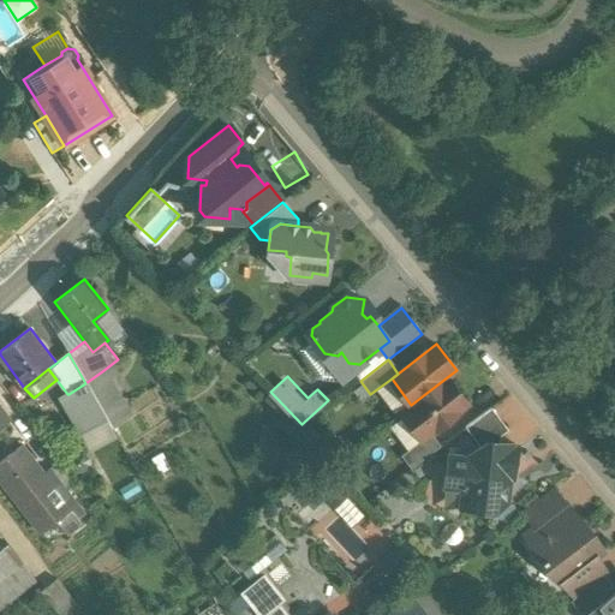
[(411,405),(402,411),(423,439),(429,434),(467,404),(447,377),(411,405)]
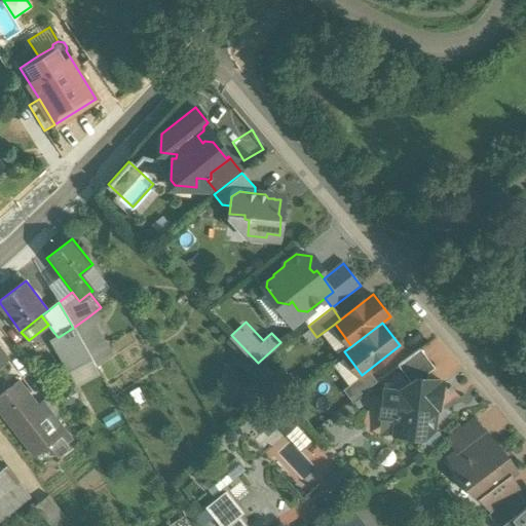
[(59,337),(58,337),(51,340),(71,373),(92,362),(73,328),(59,337)]
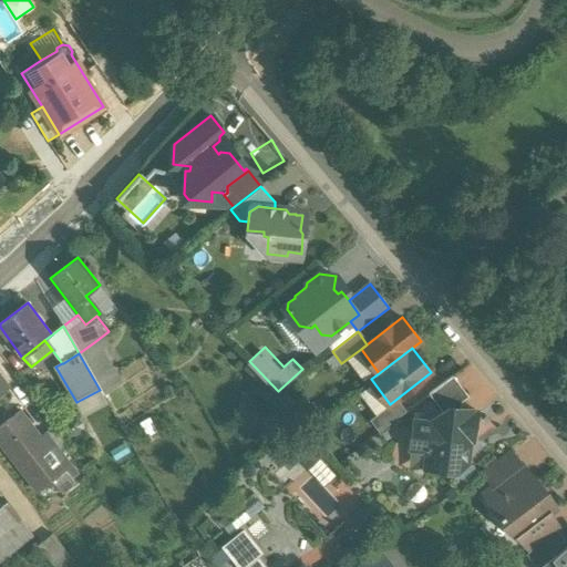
[(0,373),(0,397),(11,388),(0,373)]
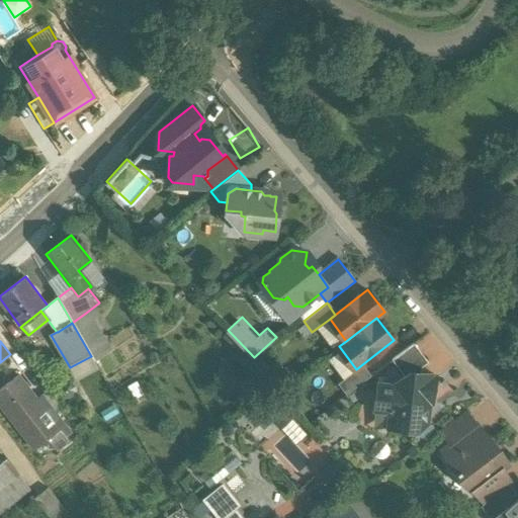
[(427,363),(413,344),(393,359),(407,378),(412,374),(421,375),(422,367),(427,363)]
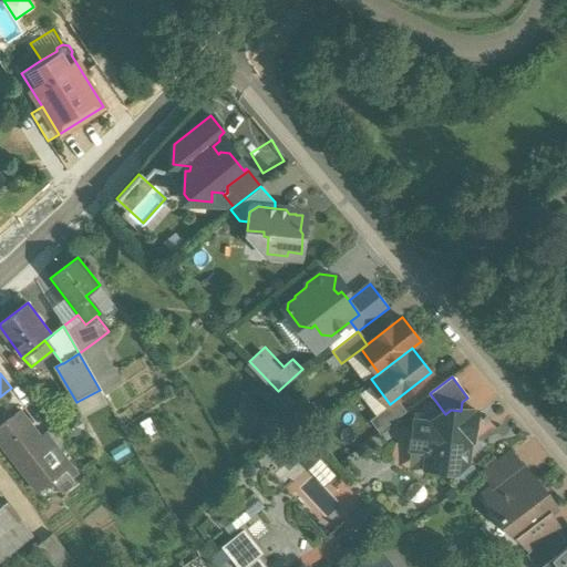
[(405,412),(395,400),(390,404),(370,419),(380,431),(405,412)]
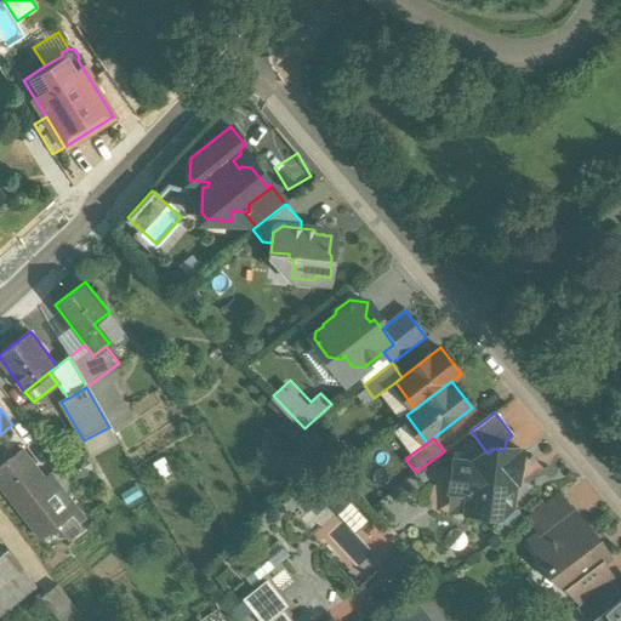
[(488,454),(473,466),(455,463),(451,493),(469,494),(467,513),(490,516),(491,513),(501,516),(511,508),(513,488),(508,488),(510,479),(514,479),(514,471),(518,471),(520,453),(505,450),(494,449),(488,454)]
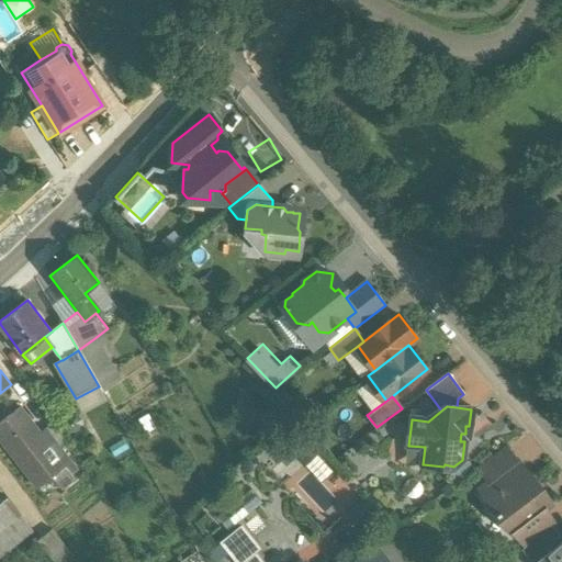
[(21,407),(0,423),(0,438),(19,462),(46,440),(41,433),(21,407)]
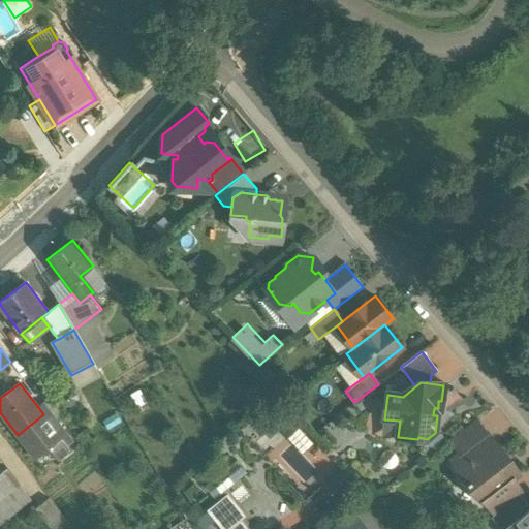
[(55,419),(62,414),(51,397),(42,403),(55,419)]
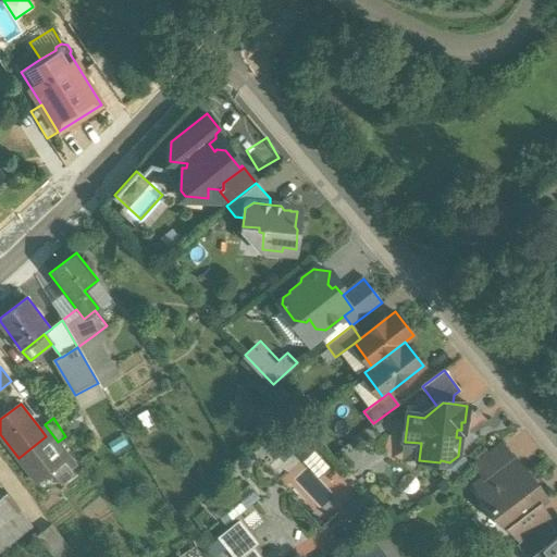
[(46,436),(19,458),(38,483),(52,472),(66,462),(56,448),(53,445),(58,442),(45,424),(40,429),(46,436)]
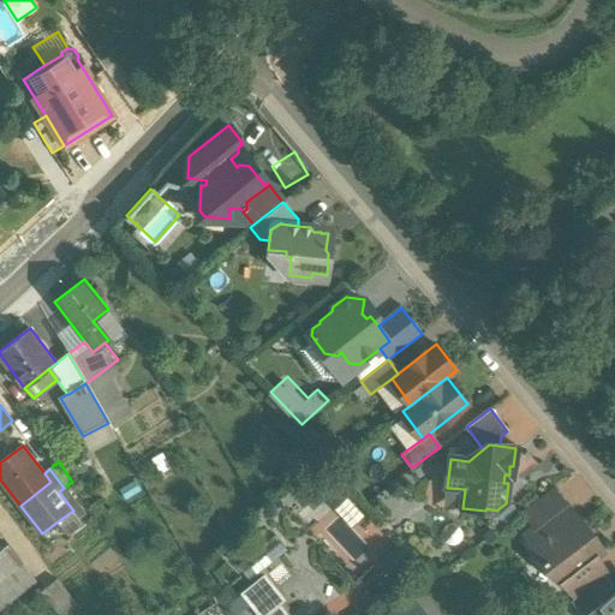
[(85,514),(67,491),(61,495),(73,511),(58,521),(69,535),(83,523),(79,518),(85,514)]
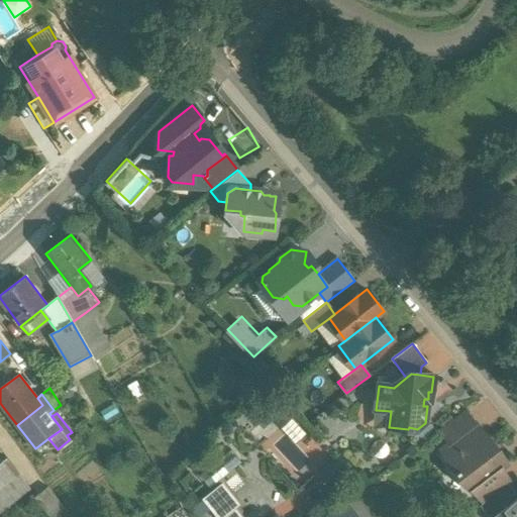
[(474,426),(451,443),(459,454),(482,437),(474,426)]
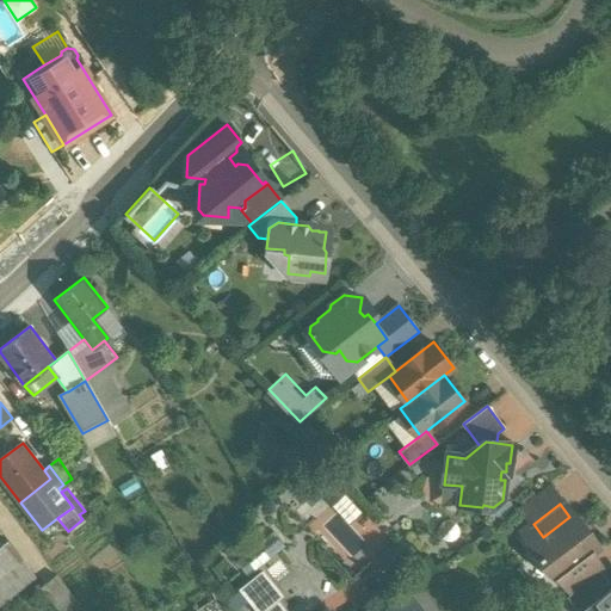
[(543,537),(539,539),(548,549),(537,559),(554,580),(591,553),(594,549),(585,537),(588,534),(573,513),(569,517),(543,537)]
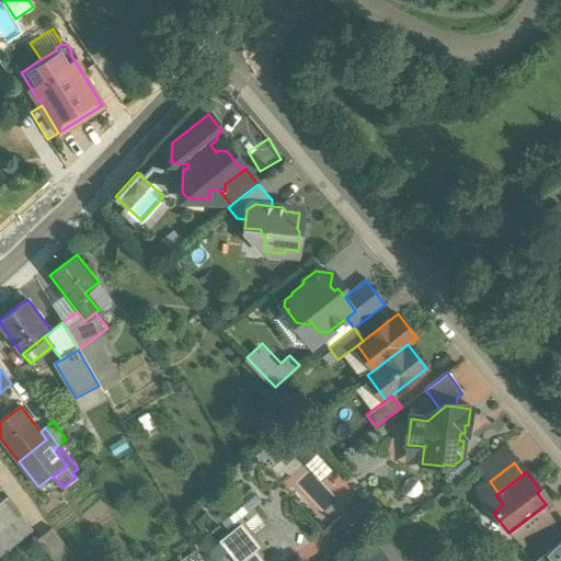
[(0,554),(34,528),(0,485),(0,554)]
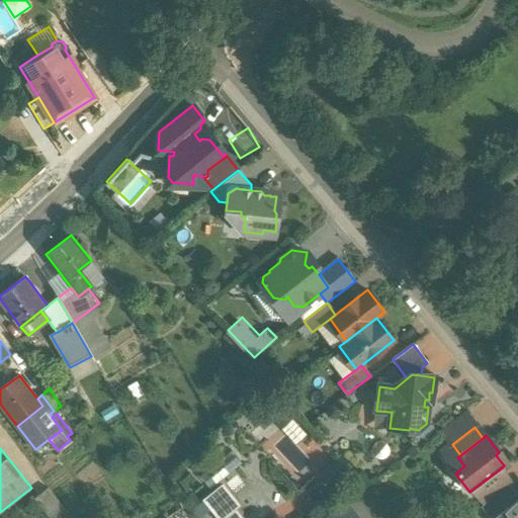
[(501,468),(471,490),(483,504),(509,485),(511,483),(501,468)]
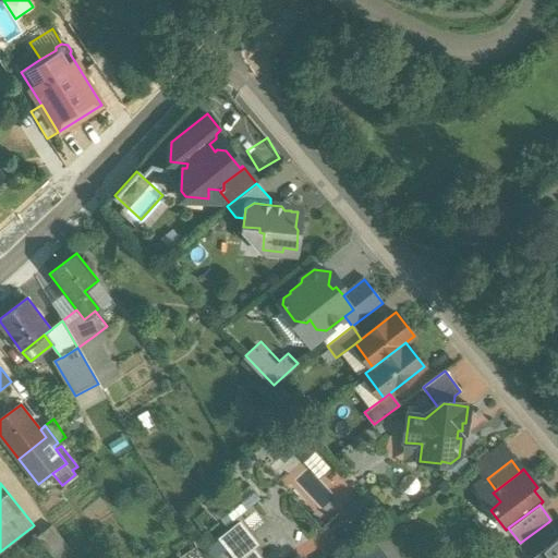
[(270,510),(250,520),(256,533),(277,523),(270,510)]
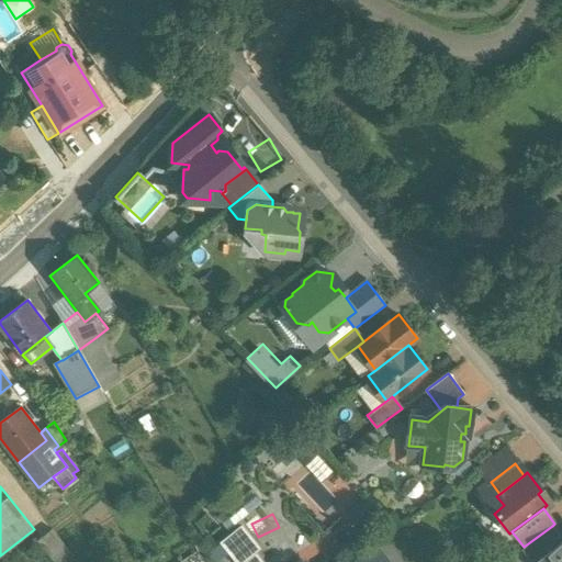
[(524,547),(521,549),(530,561),(535,561),(537,560),(537,559),(561,540),(552,526),(524,547)]
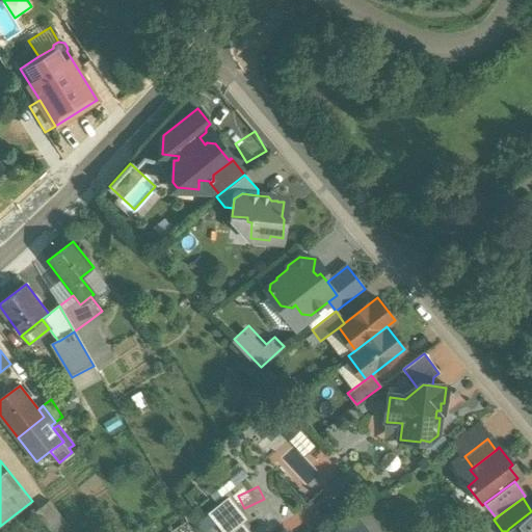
[(224,531),(225,531),(243,519),(228,499),(210,512),(224,531)]
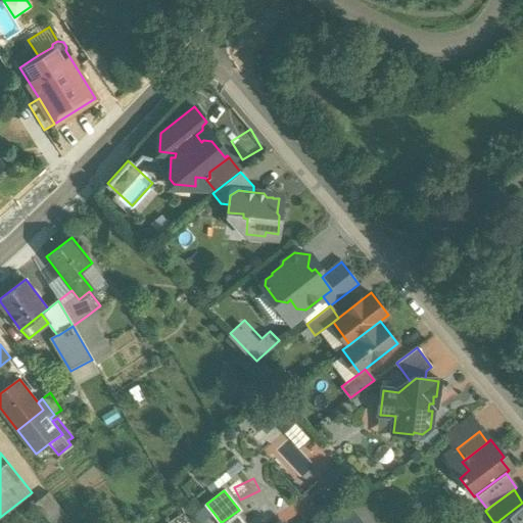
[(56,522),(66,515),(49,492),(35,503),(50,522),(56,522)]
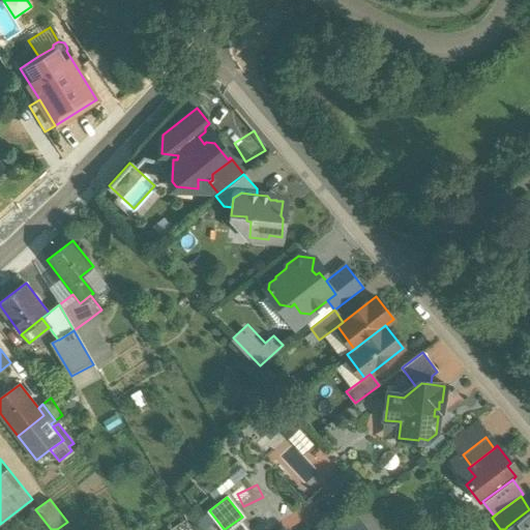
[(529,529),(529,508),(529,509),(506,527),(506,528),(507,529),(529,529)]
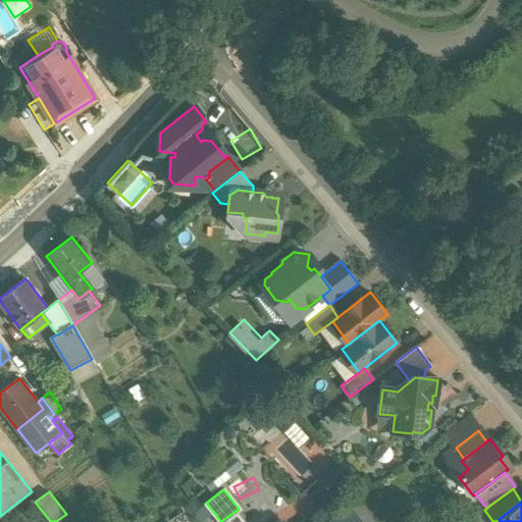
[(358,521),(348,507),(325,521),(358,521)]
